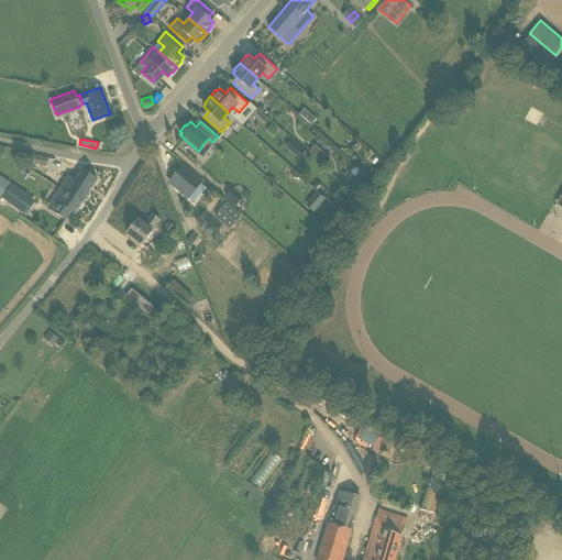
[(308,151),(323,163),(329,156),(313,143),(308,151)]
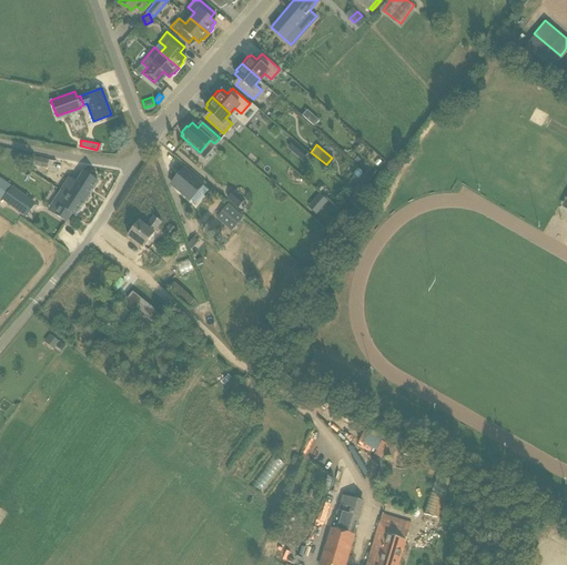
[(301,145),(294,152),(301,159),(307,151),(301,145)]
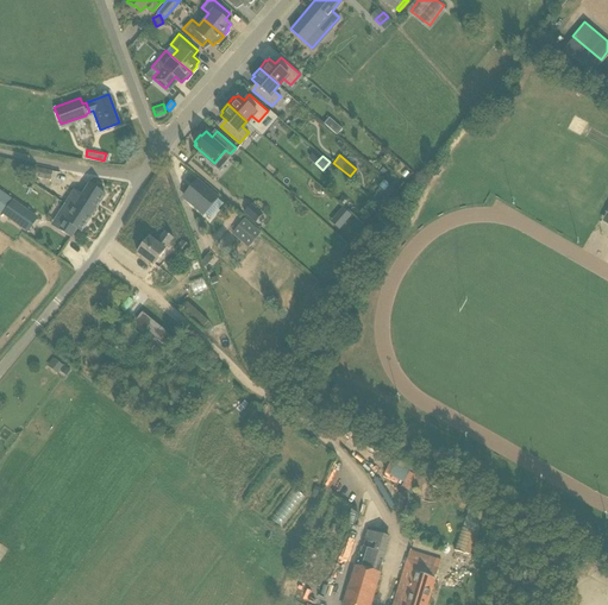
[(33,165),(32,174),(50,177),(51,169),(33,165)]
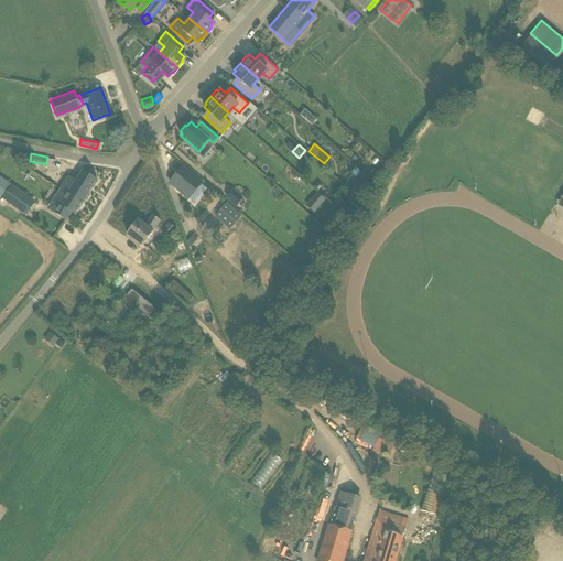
[(170,181),(187,196),(199,181),(183,166),(170,181)]
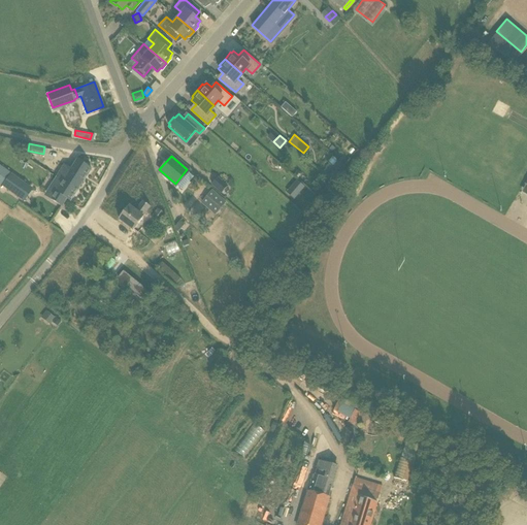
[(56,174),(76,188),(91,167),(76,158),(70,167),(64,162),(56,174)]
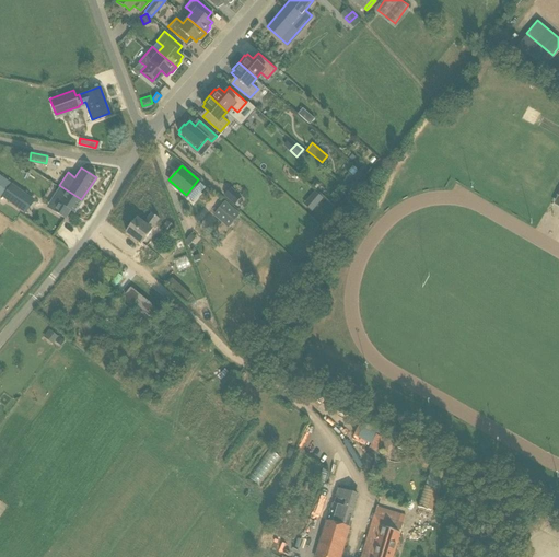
[(10,181),(0,174),(0,195),(10,181)]
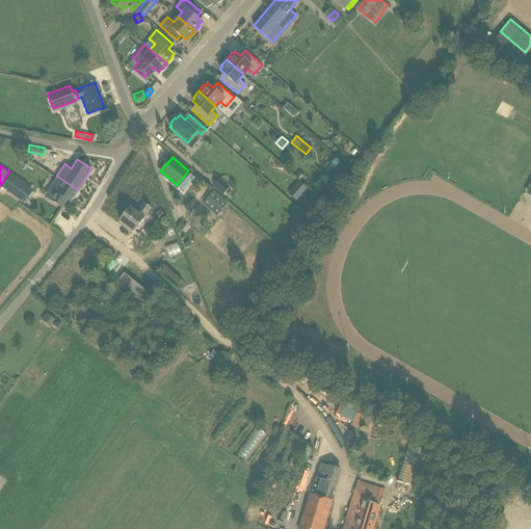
[(18,197),(27,184),(11,173),(1,186),(18,197)]
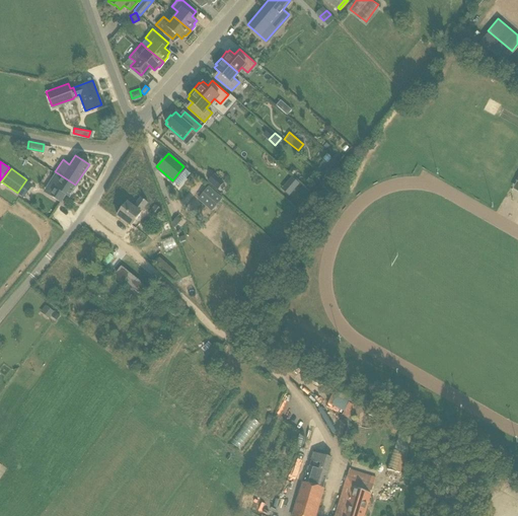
[(60,201),(65,193),(69,196),(75,185),(55,171),(48,182),(54,186),(49,194),(60,201)]
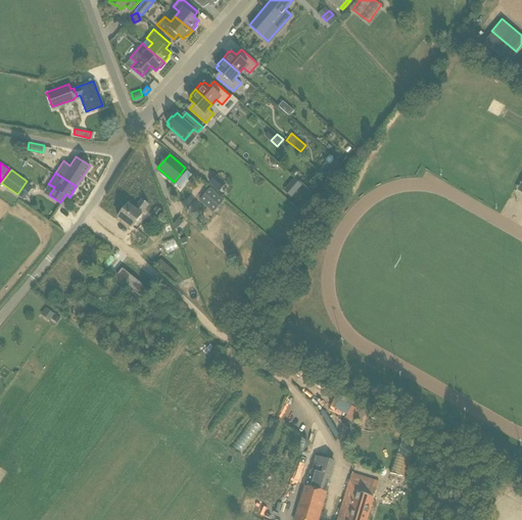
[(225,182),(215,174),(208,181),(219,190),(225,182)]
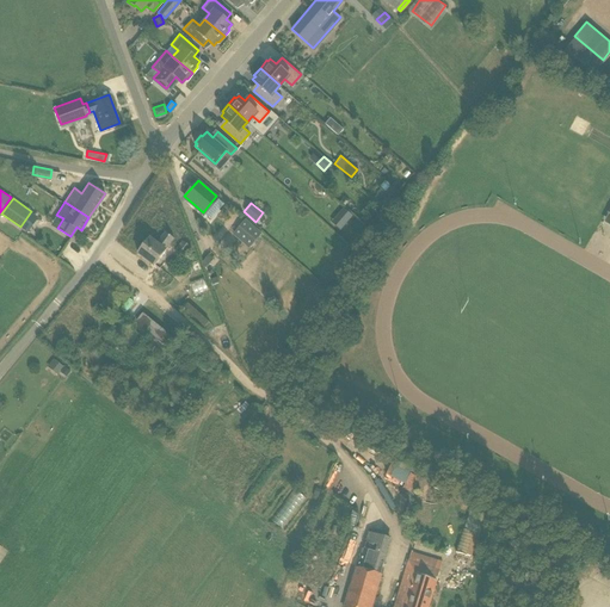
[(342,228),(352,212),(342,205),(331,221),(342,228)]
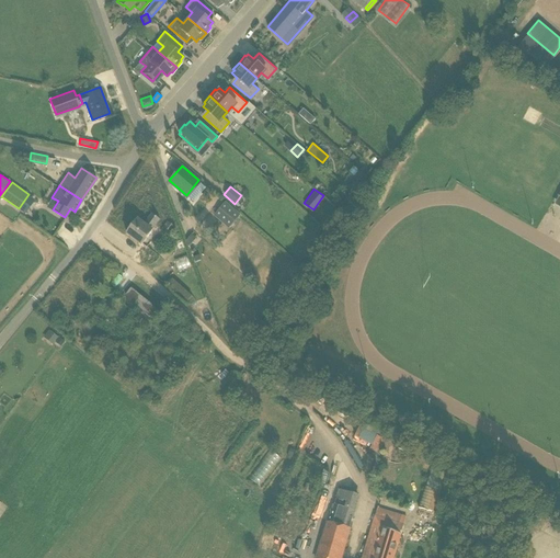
[(239,214),(223,201),(214,212),(229,225),(239,214)]
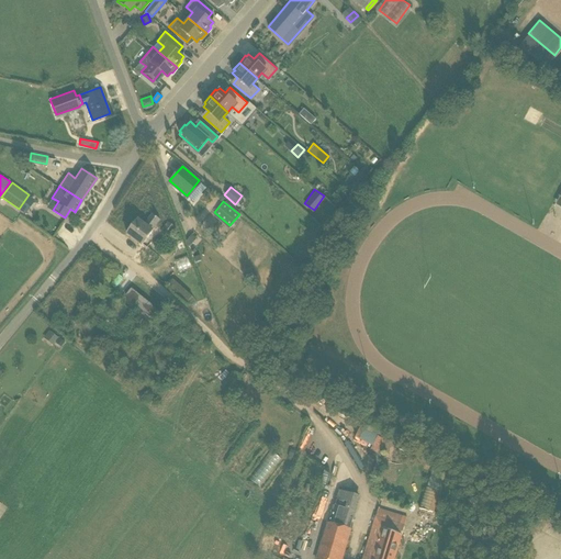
[(159,217),(150,212),(143,222),(136,217),(126,232),(141,243),(152,228),(159,217)]
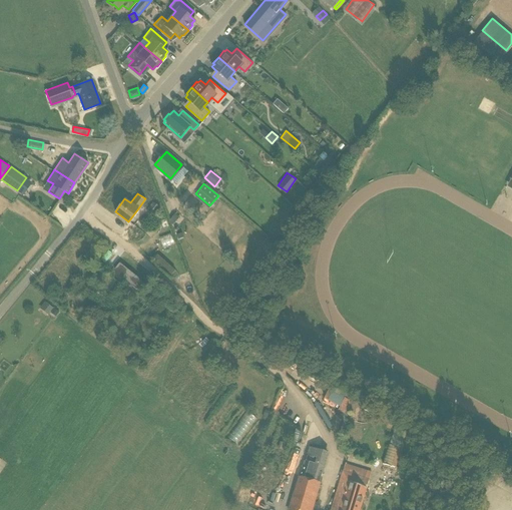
[(146,209),(154,214),(160,205),(153,200),(146,209)]
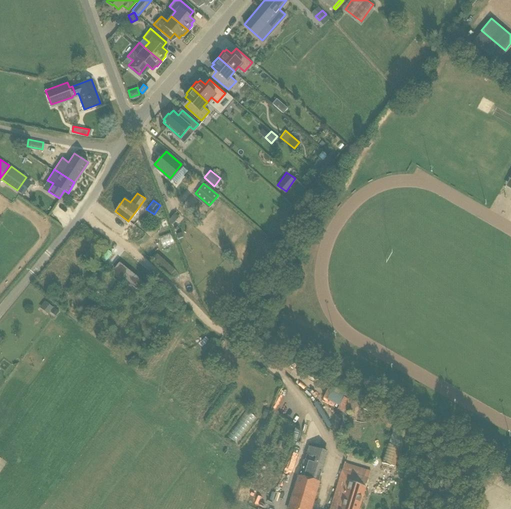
[(178,215),(174,211),(169,217),(174,221),(178,215)]
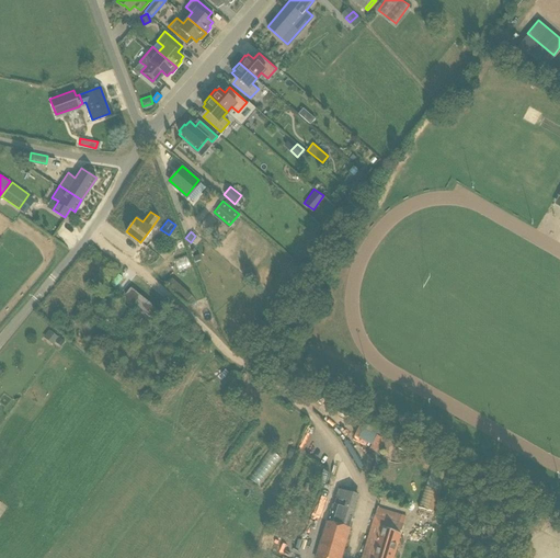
[(171,277),(167,282),(186,299),(191,294),(171,277)]
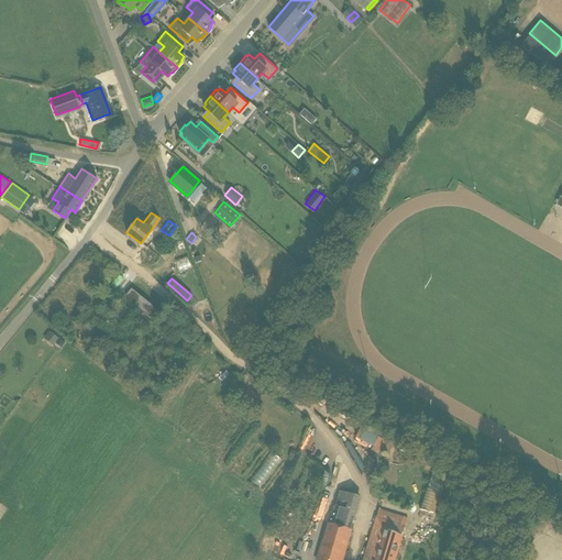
[(132,288),(125,296),(150,316),(156,308),(156,307),(131,286),(130,287),(132,288)]
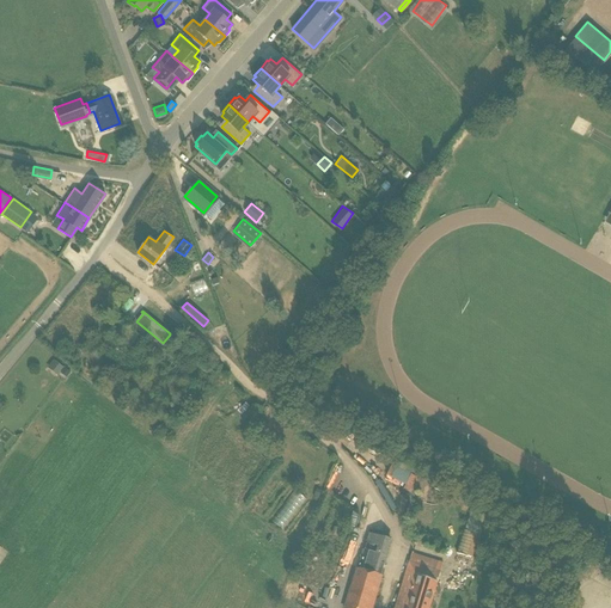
[(54,358),(48,368),(55,374),(62,366),(54,358)]
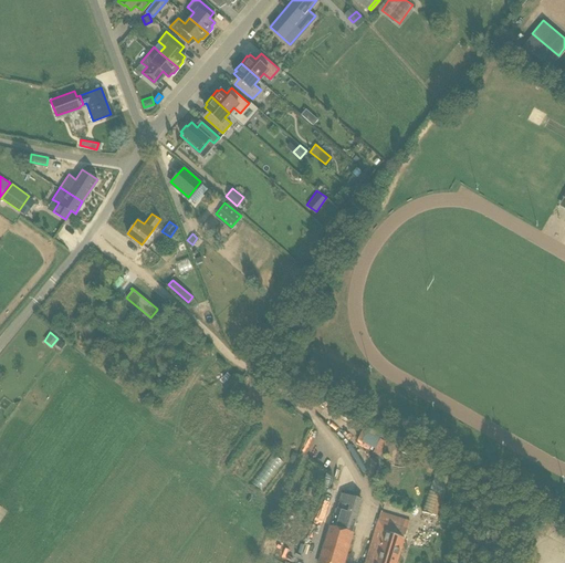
[(197,379),(207,386),(211,379),(201,373),(197,379)]
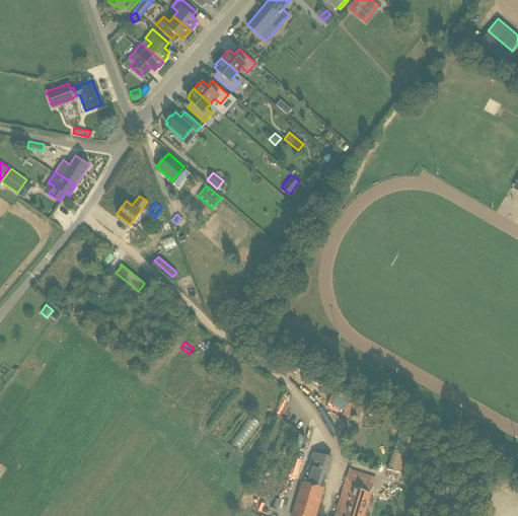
[(329,404),(343,408),(341,414),(351,416),(355,402),(346,399),(348,394),(334,390),(329,404)]
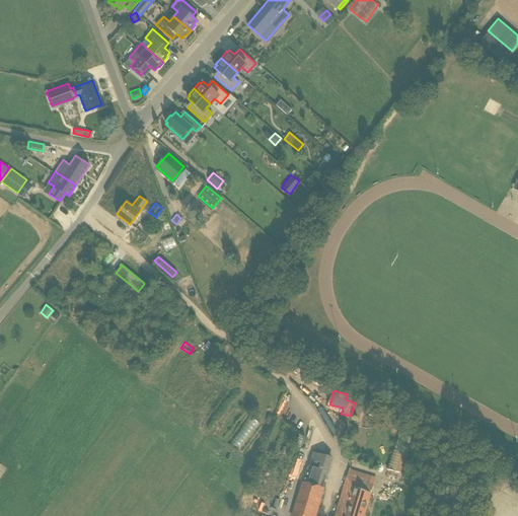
[(405,451),(392,447),(386,466),(399,470),(405,451)]
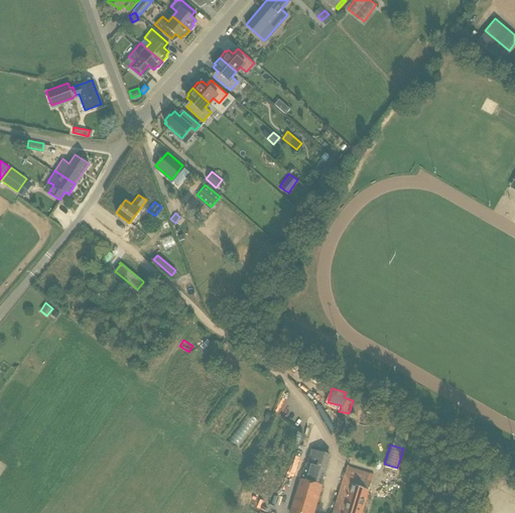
[(288,512),(310,512),(329,456),(314,451),(311,459),(307,458),(306,462),(303,462),(288,512)]
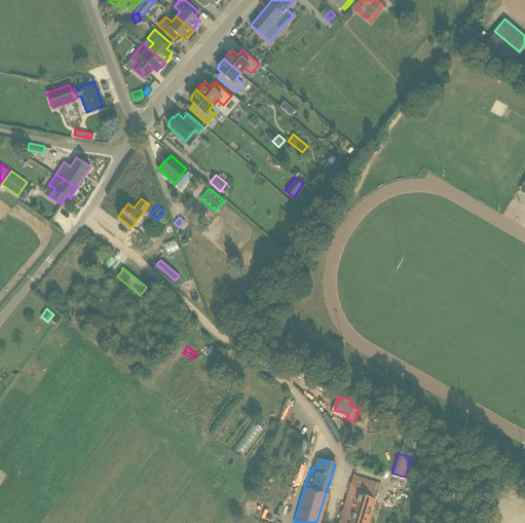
[(353,474),(338,522),(343,522),(368,522),(375,498),(380,481),(353,474)]
